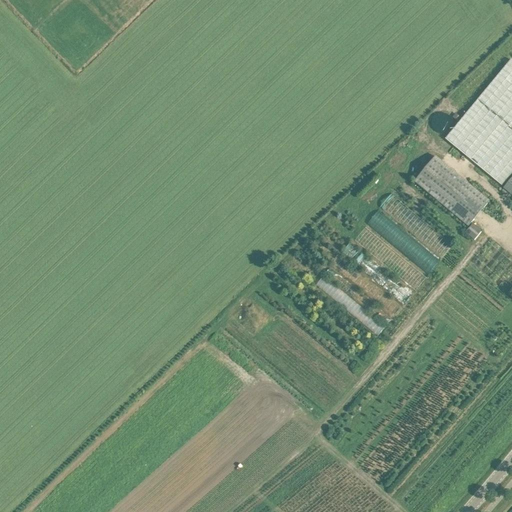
[(511,60),(446,139),(502,186),(511,173),(511,60)]
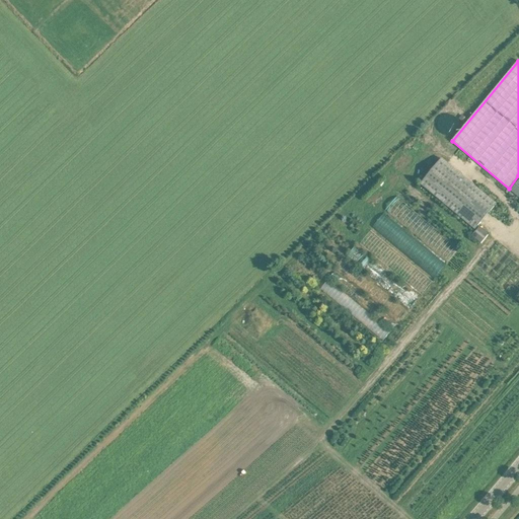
[(474,230),(497,204),(442,158),(420,184),(474,230)]
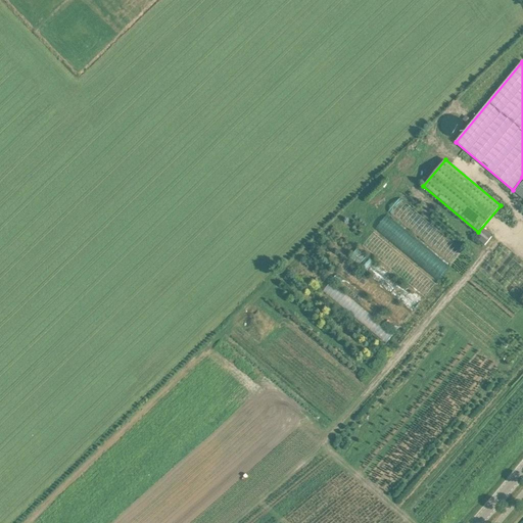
[(522,199),(522,181),(514,192),(522,199)]
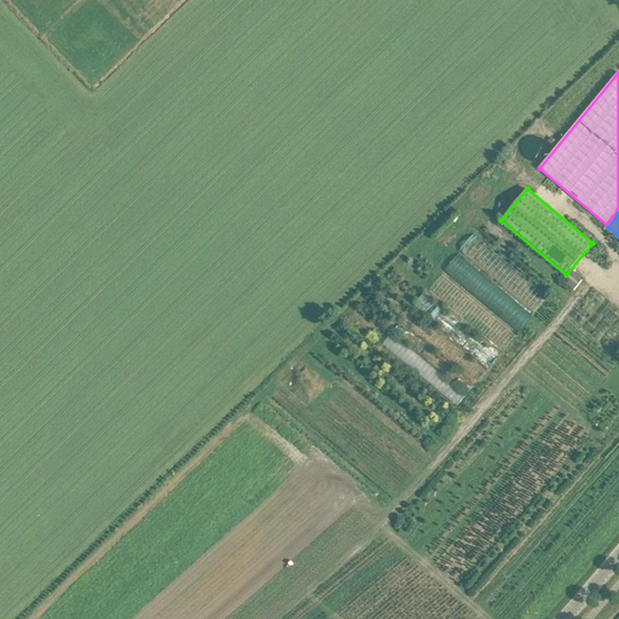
[(460,252),(537,312),(549,296),(472,236),(460,252)]
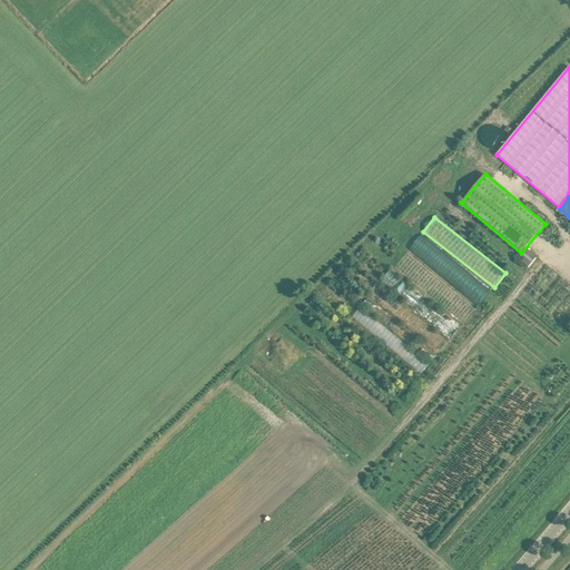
[(474,285),(478,281),(421,236),(409,251),(454,287),(454,286),(461,292),(467,285),(469,287),(472,284),(474,285)]
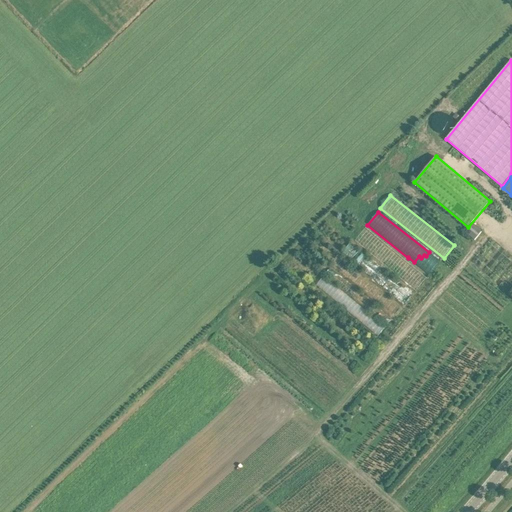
[(465,232),(474,240),(482,231),(473,223),(465,232)]
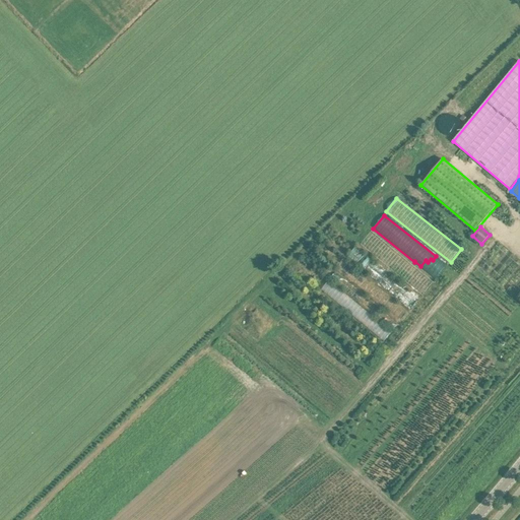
[(368,257),(362,263),(379,281),(385,275),(368,257)]
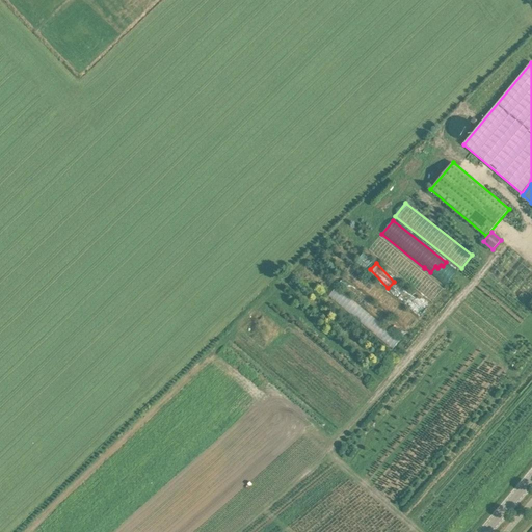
[(335,288),(328,296),(393,347),(399,339),(335,288)]
